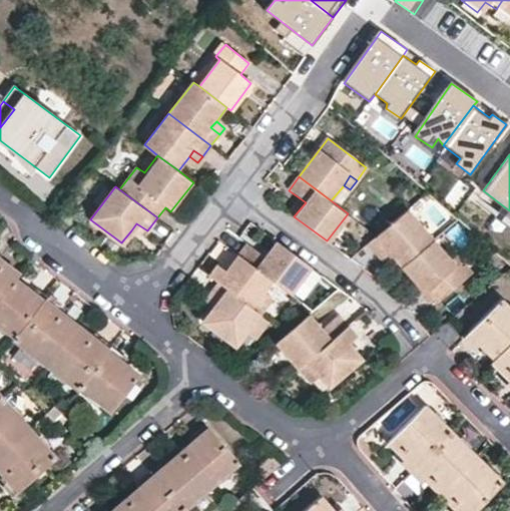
[(299,197),(288,211),(294,216),(306,202),(299,197)]
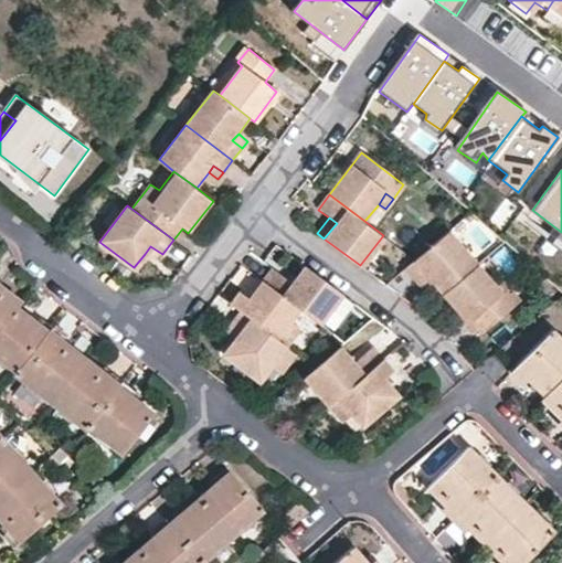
[(86,238),(74,230),(69,236),(80,245),(86,238)]
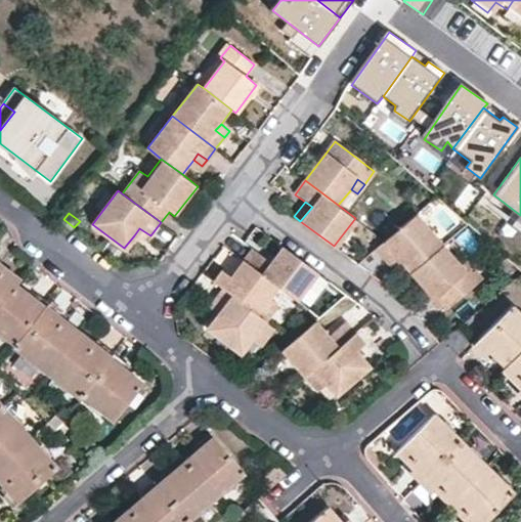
[(393,271),(402,264),(410,274),(441,247),(415,216),(386,241),(375,251),(393,271)]
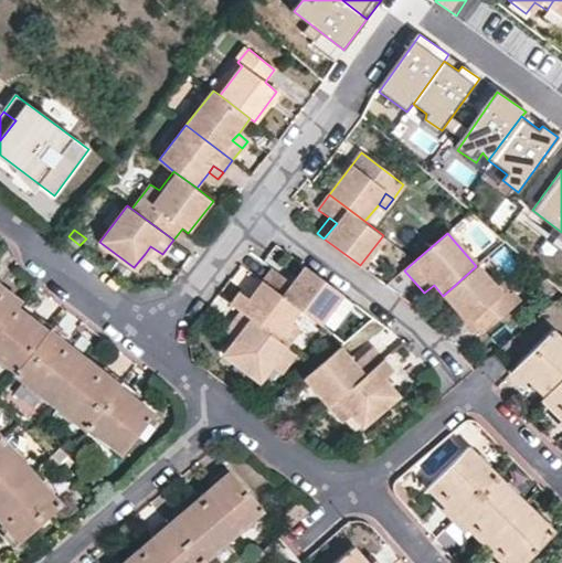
[(150,246),(145,254),(156,262),(162,254),(150,246)]
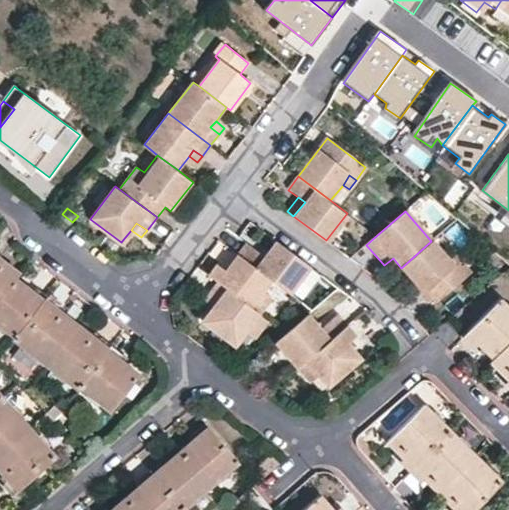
[(263,256),(246,242),(236,254),(271,279),(289,293),(310,266),(275,240),(263,256)]
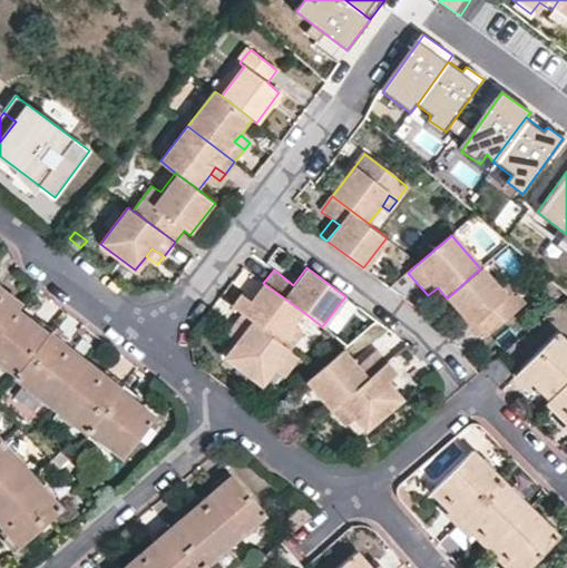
[(480,268),(447,299),(481,338),(521,304),(509,291),(505,294),(492,283),(480,268)]
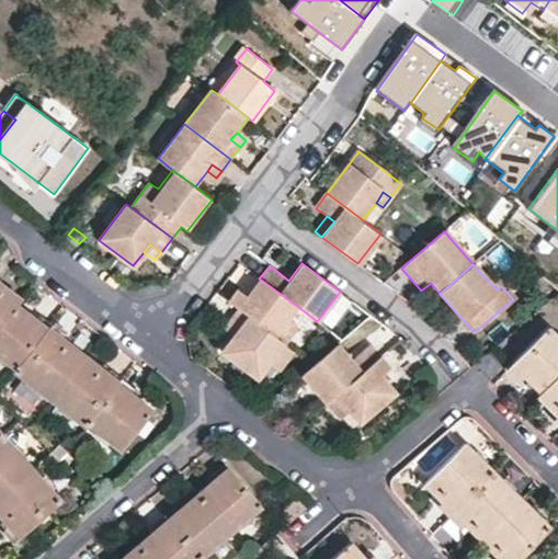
[(497,289),(501,286),(491,273),(485,278),(497,289)]
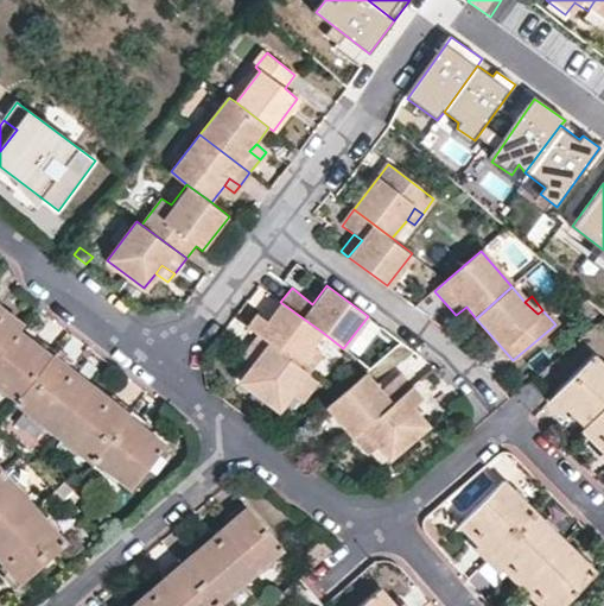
[(258,335),(306,371),(322,352),(312,345),(322,332),(280,302),(264,322),(255,316),(246,327),(258,335)]
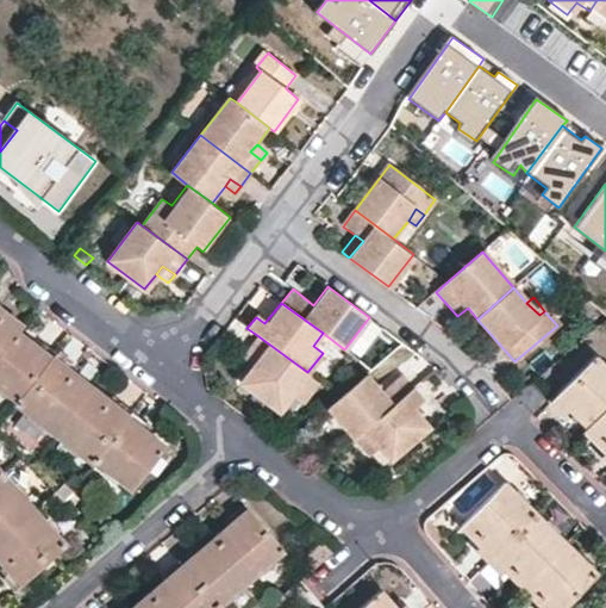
[(0,308),(1,306),(0,305),(0,389),(20,405),(19,408),(98,466),(100,463),(138,492),(169,448),(145,430),(150,425),(122,403),(117,408),(69,371),(73,366),(44,345),(38,351),(19,335),(23,332),(0,311),(0,308)]
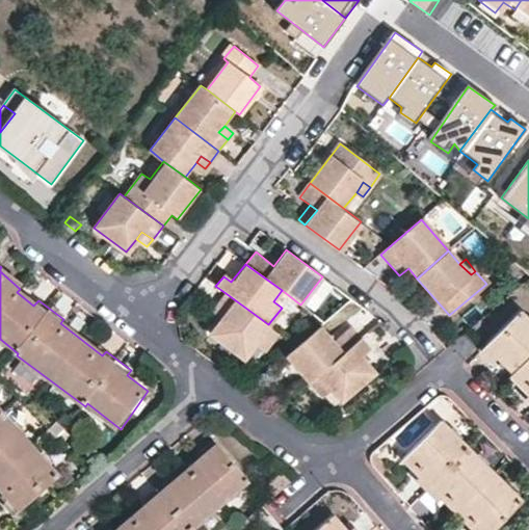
[(264,350),(278,333),(268,324),(226,293),(216,305),(226,313),(220,318),(209,334),(242,360),(255,343),(264,350)]
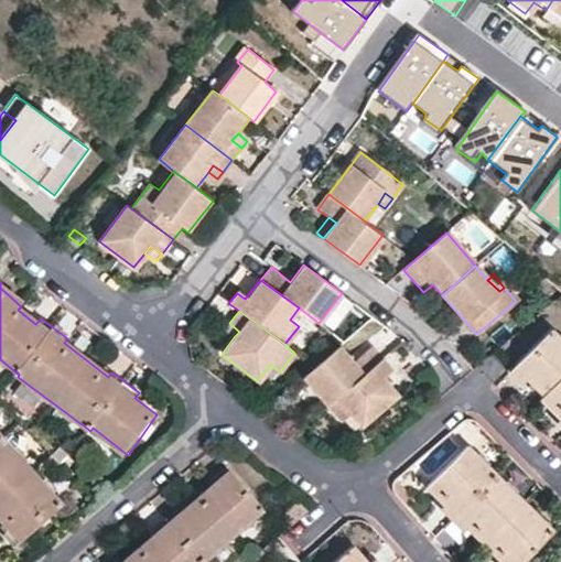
[(239,332),(229,323),(225,330),(234,337),(239,332)]
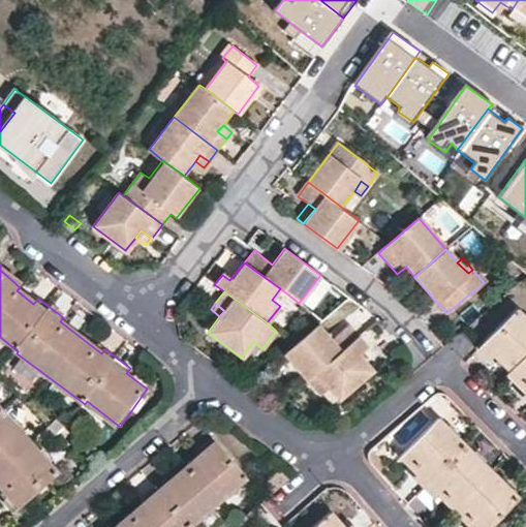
[(525,316),(519,310),(481,348),(492,360),(497,355),(511,370),(508,371),(525,388),(525,392),(523,394),(525,396),(525,316)]
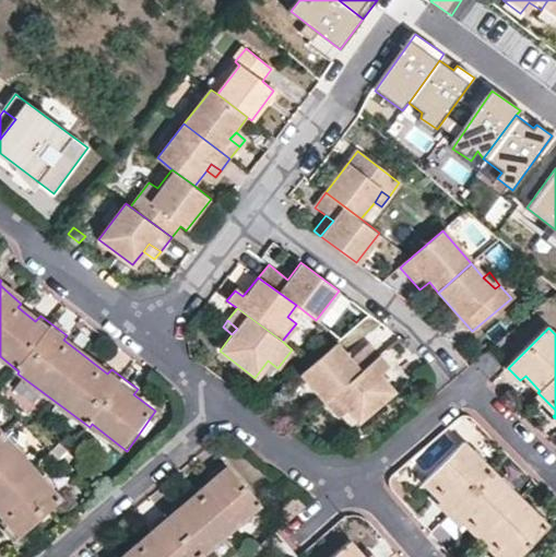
[(312,365),(302,374),(327,402),(379,356),(368,344),(349,359),(335,345),(312,365)]
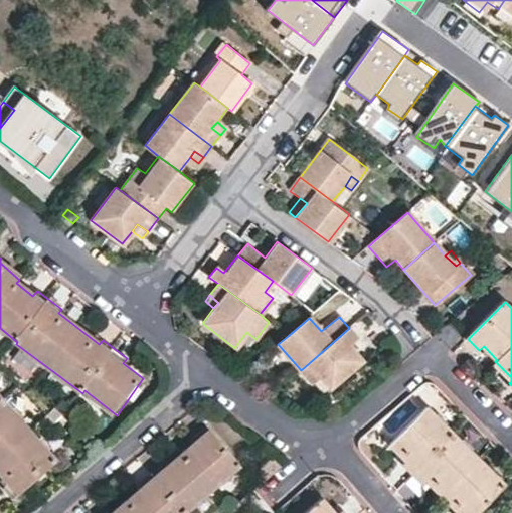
[(349,328),(301,370),(315,386),(321,382),(330,390),(364,363),(350,347),(359,339),(349,328)]
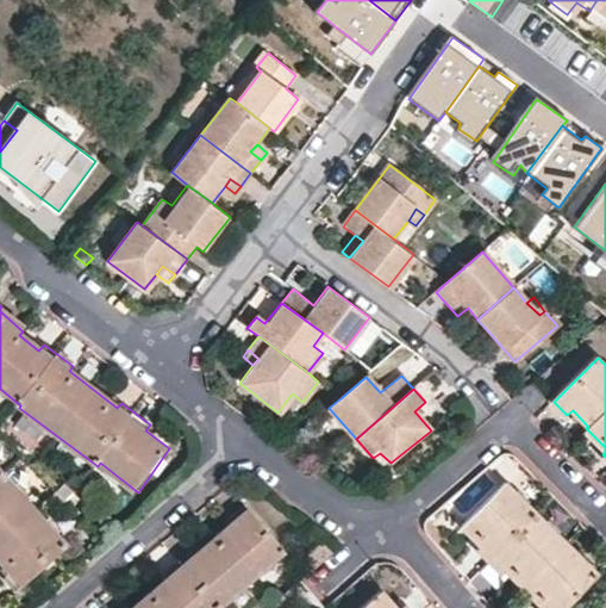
[(478,506),(508,477),(495,463),(464,491),(478,506)]
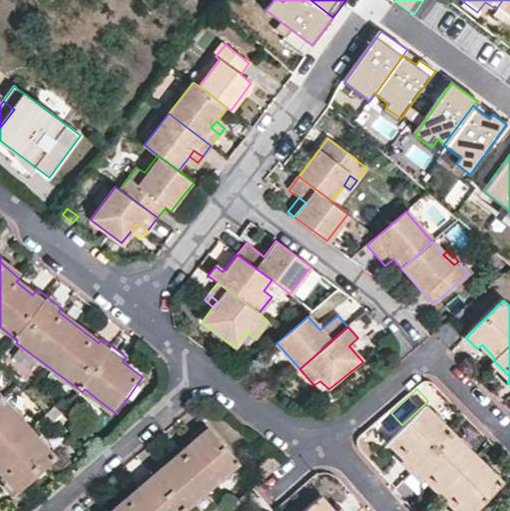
[(0,470),(11,482),(7,486),(18,497),(59,461),(0,395),(0,470)]
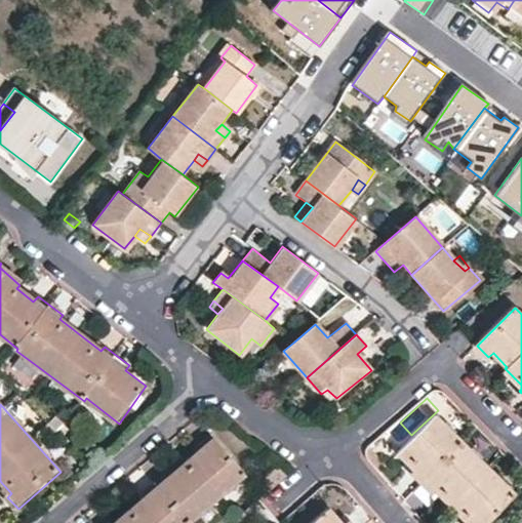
[(486,522),(514,496),(434,416),(398,451),(413,467),(409,472),(433,493),(437,488),(467,520),(465,522),(486,522)]
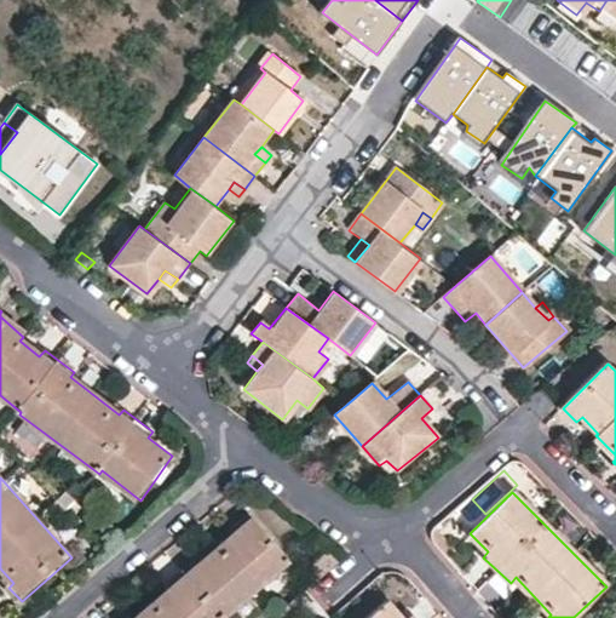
[(73,509),(62,499),(55,507),(65,520),(74,511),(73,509)]
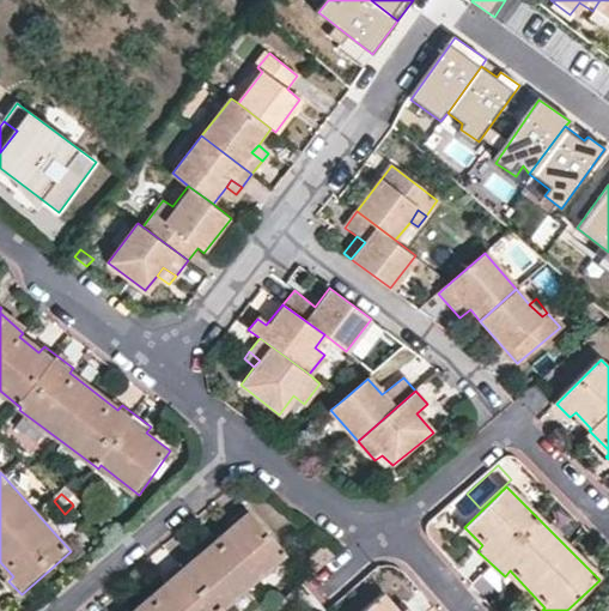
[(220,610),(287,555),(247,509),(232,521),(238,526),(201,558),(195,552),(168,579),(172,584),(140,610),(132,610),(131,609),(129,610),(220,610)]
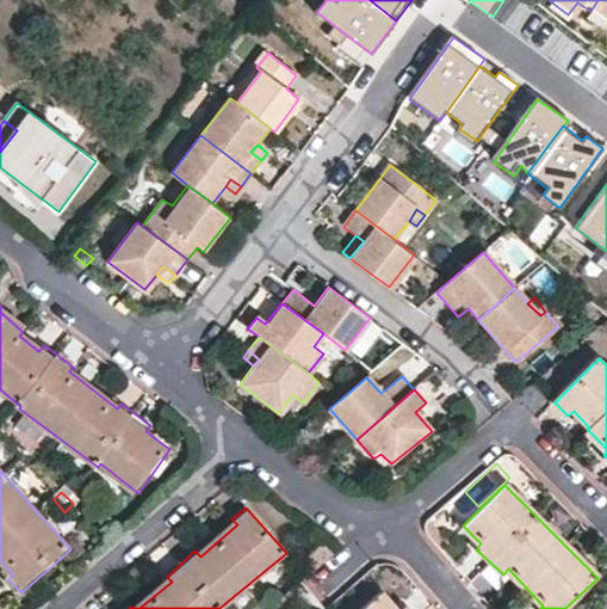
[(321,567),(339,552),(328,540),(311,555),(321,567)]
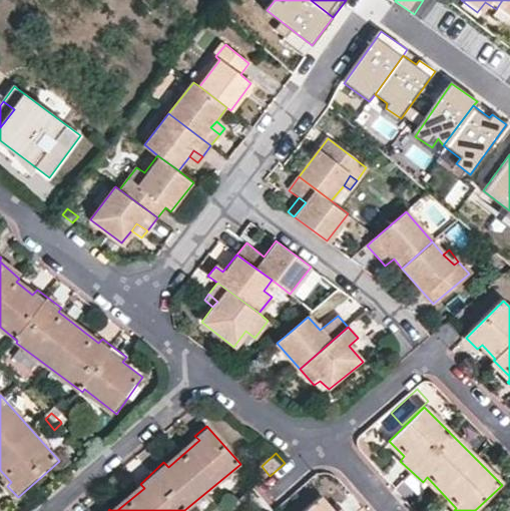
[(334,510),(323,497),(307,510),(344,510),(342,508),(339,510),(334,510)]
